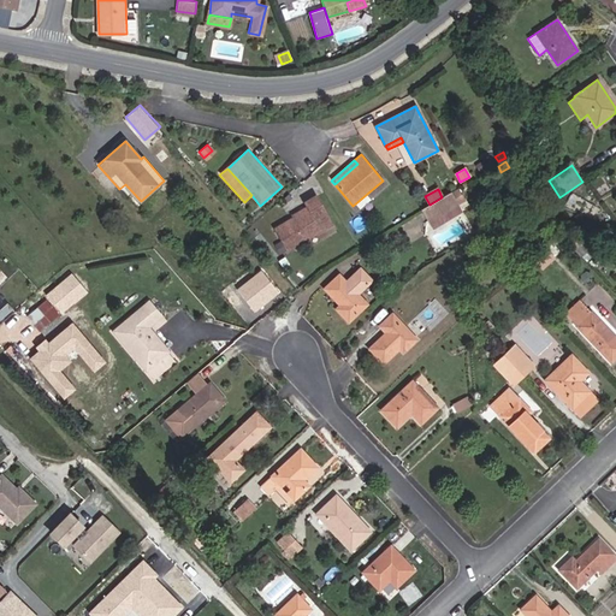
[(450,193),(442,197),(430,205),(422,209),(431,223),(458,206),(466,202),(458,191),(451,195),(450,193)]
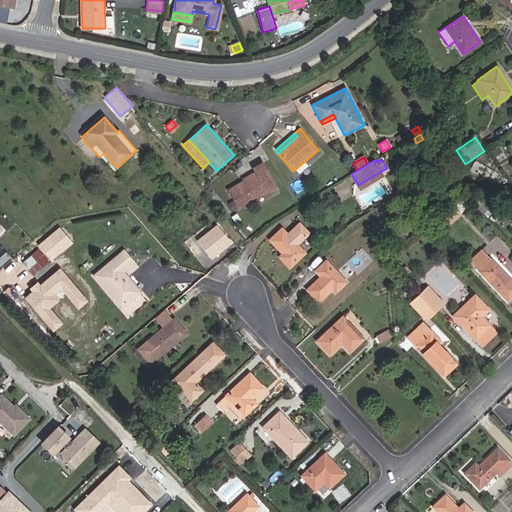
[(276,187),(262,164),(253,169),(255,172),(256,173),(243,181),(227,190),(234,202),(229,205),(232,210),(237,208),(238,210),(276,187)]
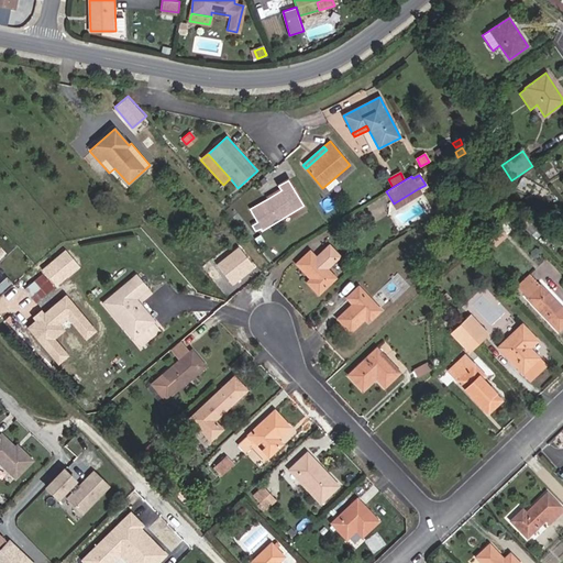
[(397,209),(422,194),(419,188),(394,203),(397,209)]
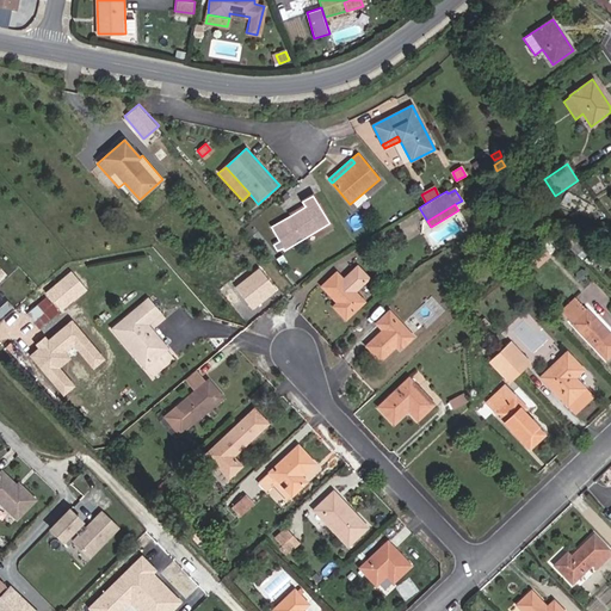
[(290,216),(306,207),(304,205),(288,214),(290,216)]
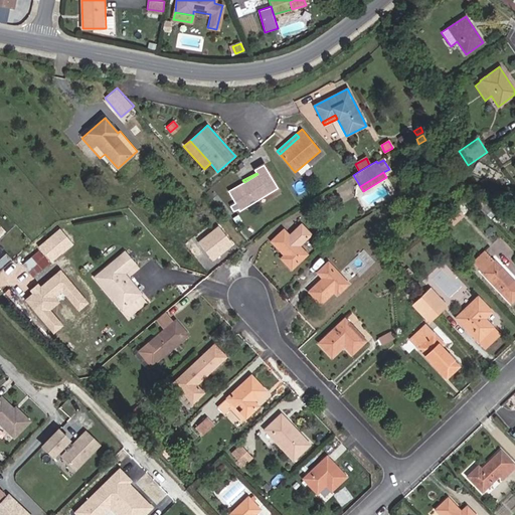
[(496,213),(492,210),(494,208),(480,196),(474,203),(490,218),(496,213)]
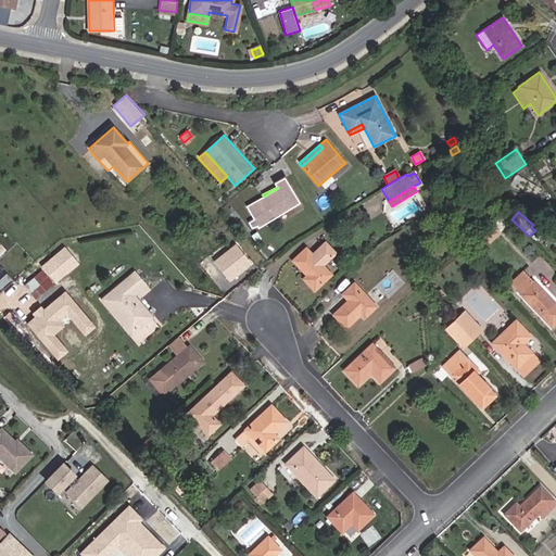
[(452,232),(458,227),(450,215),(443,219),(452,232)]
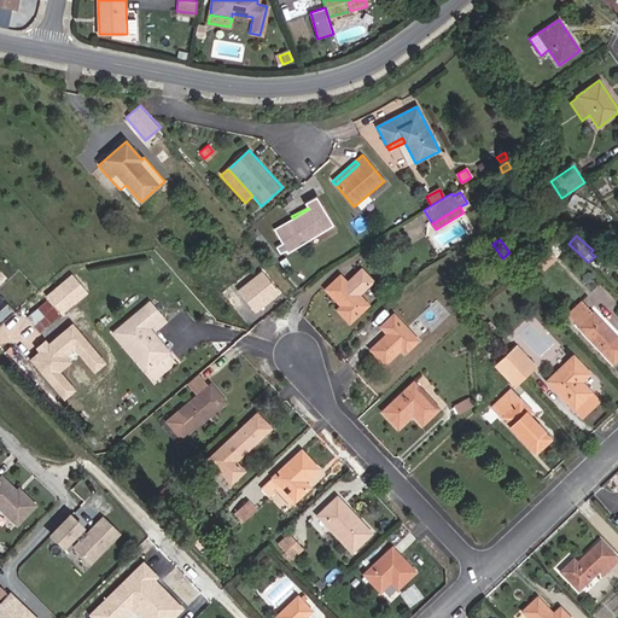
[(339,275),(325,290),(340,307),(337,310),(350,324),(368,305),(360,296),(367,289),(365,286),(371,280),(361,269),(353,278),(356,281),(350,286),(339,275)]
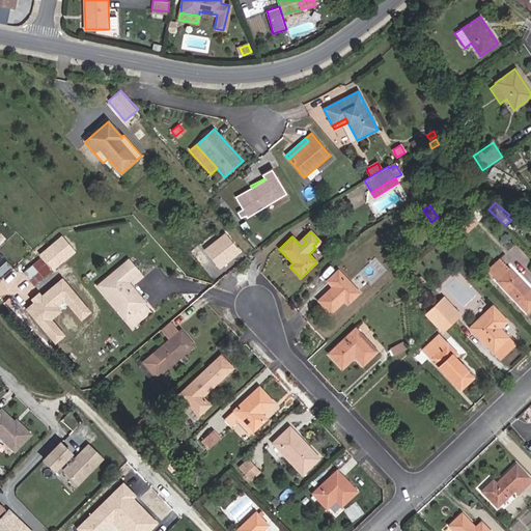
[(54,268),(65,258),(62,255),(72,248),(62,236),(43,253),(54,268)]
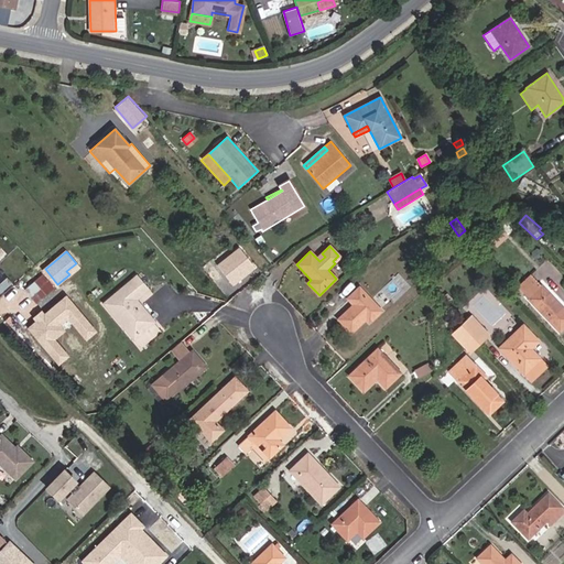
[(234,285),(253,269),(240,252),(237,255),(235,252),(228,259),(229,260),(219,269),(234,285)]
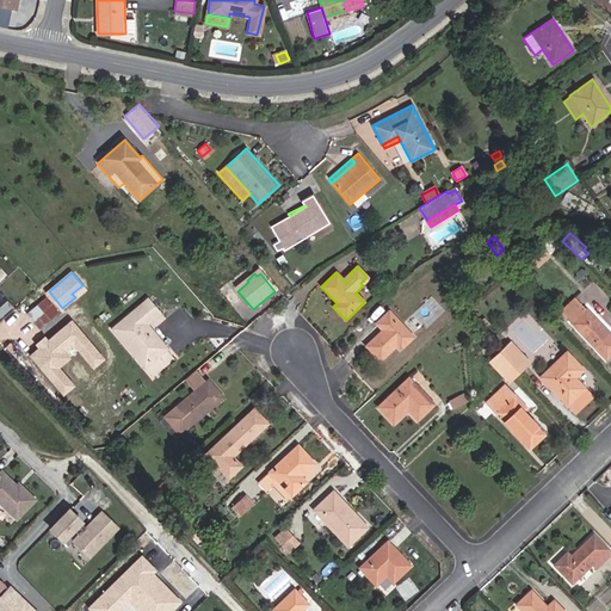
[(38,329),(59,313),(47,297),(26,315),(38,329)]
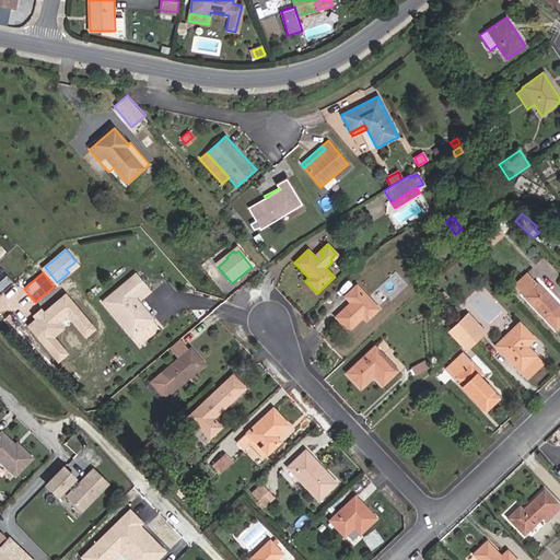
[(523,292),(532,283),(534,286),(537,283),(526,272),(513,286),(523,296),(525,294),(523,292)]
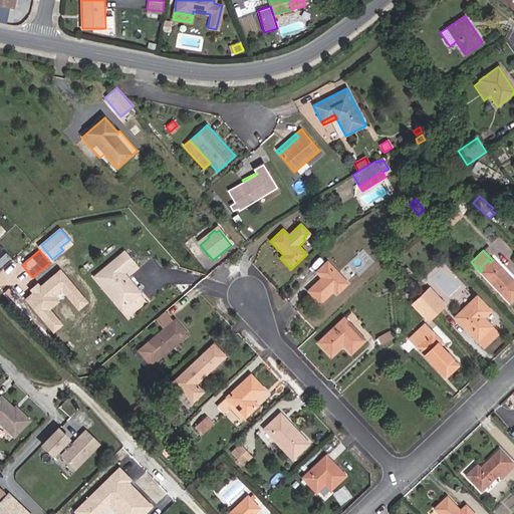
[(140,295),(142,294),(124,273),(136,263),(125,251),(94,276),(113,299),(117,296),(126,306),(124,308),(130,314),(145,302),(140,295)]
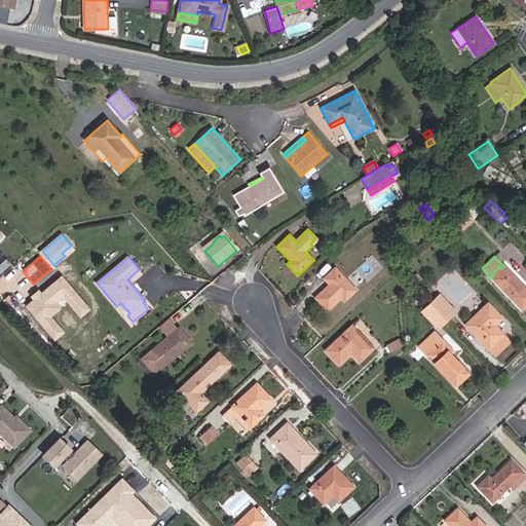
[(521,310),(525,305),(525,289),(504,266),(501,268),(499,266),(491,274),(493,276),(491,278),(521,310)]
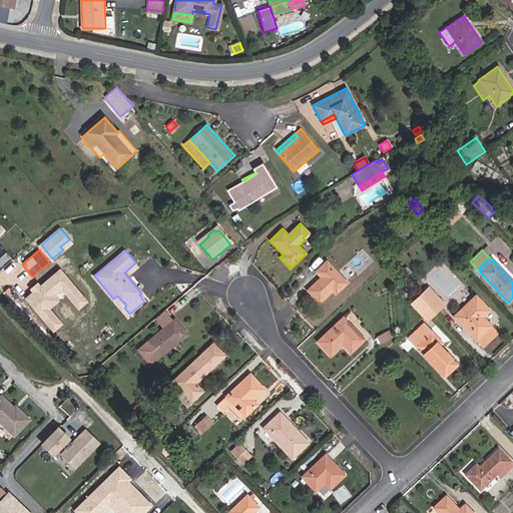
[(336,294),(347,283),(327,262),(316,272),(322,278),(307,291),(319,304),(333,291),(336,294)]
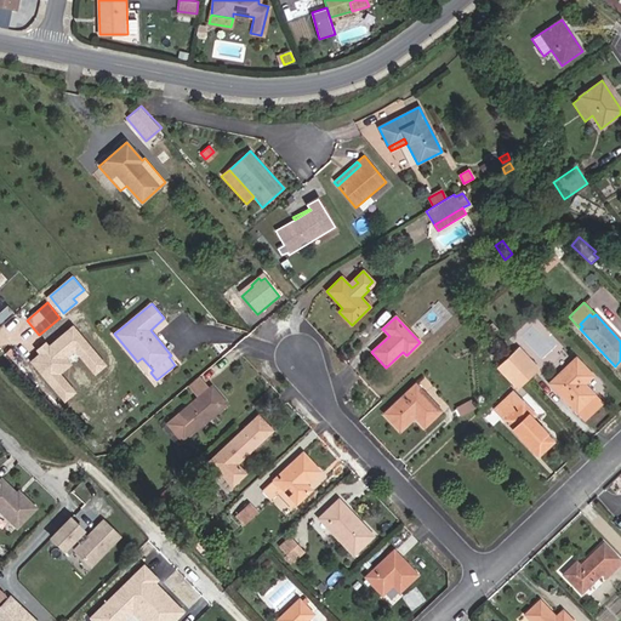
[(489,335),(497,328),(493,323),(484,330),(489,335)]
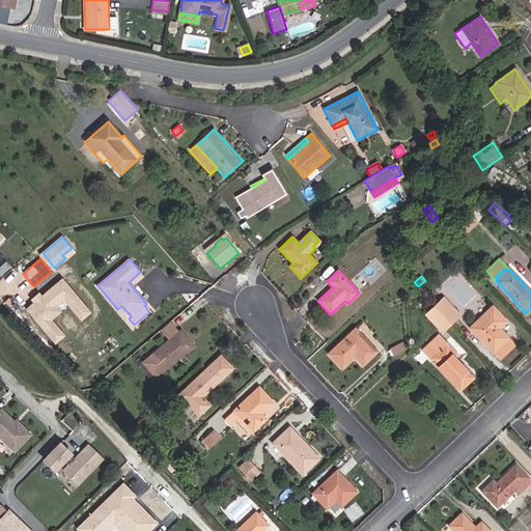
[(58,278),(40,299),(53,309),(63,298),(72,305),(80,297),(58,278)]
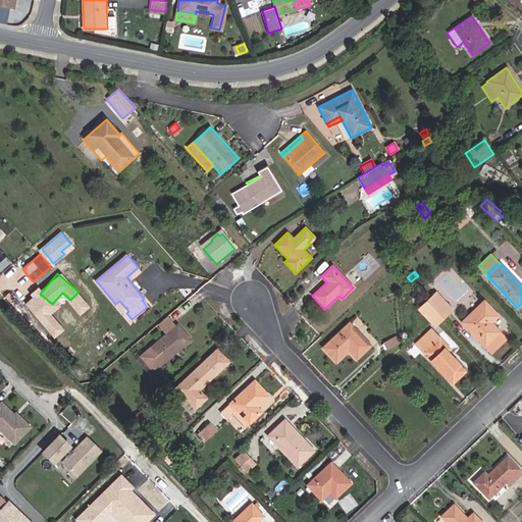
[(413,306),(412,291),(400,292),(400,293),(401,307),(413,306)]
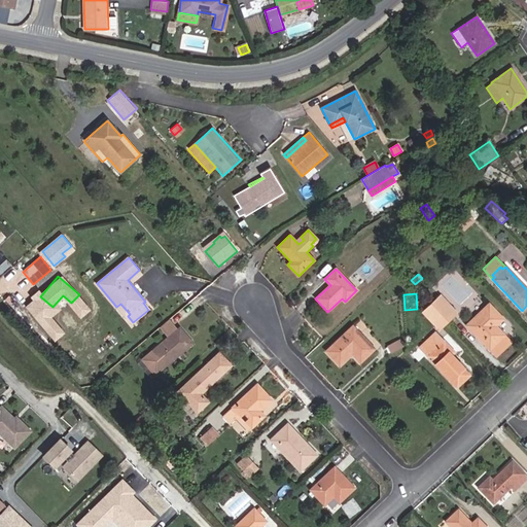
[(447,320),(456,313),(440,295),(431,304),(447,320)]
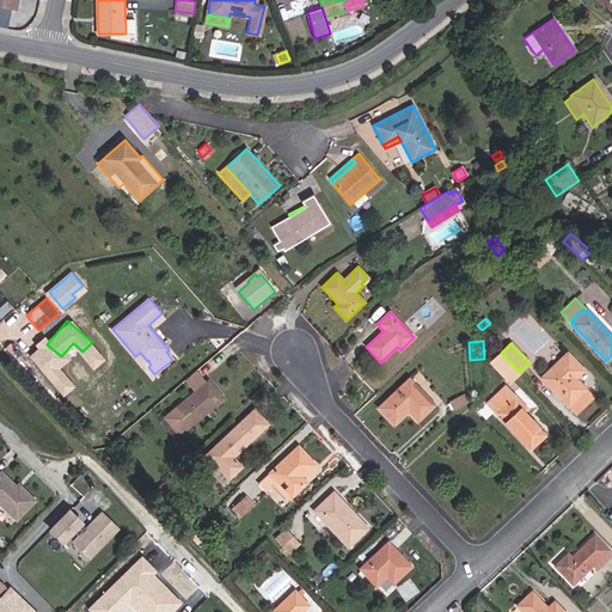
[(148,367),(151,365),(140,353),(135,356),(145,369),(148,367)]
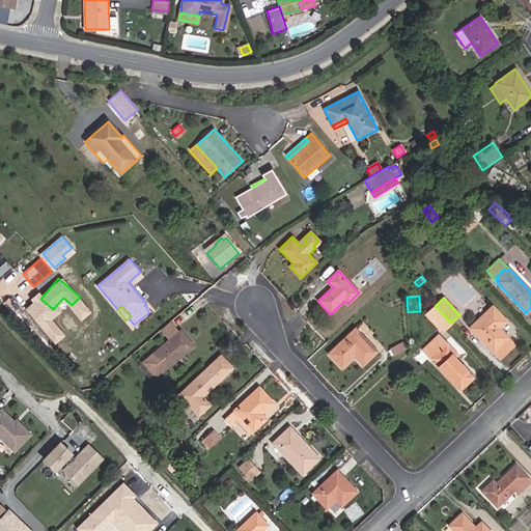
[(442,332),(450,323),(435,306),(425,314),(442,332)]
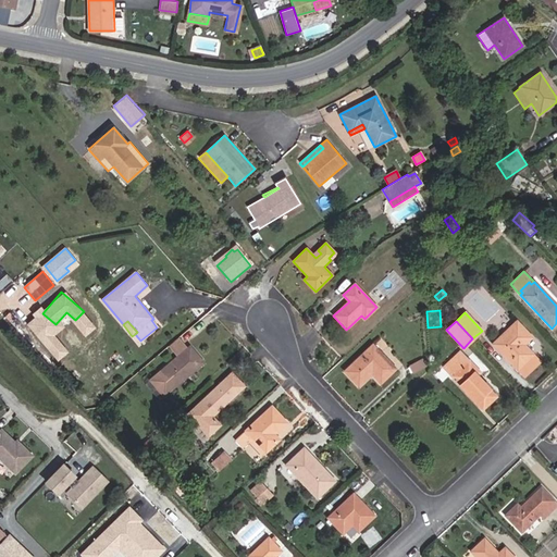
[(540,361),(523,345),(532,337),(516,321),(492,344),(524,376),(540,361)]
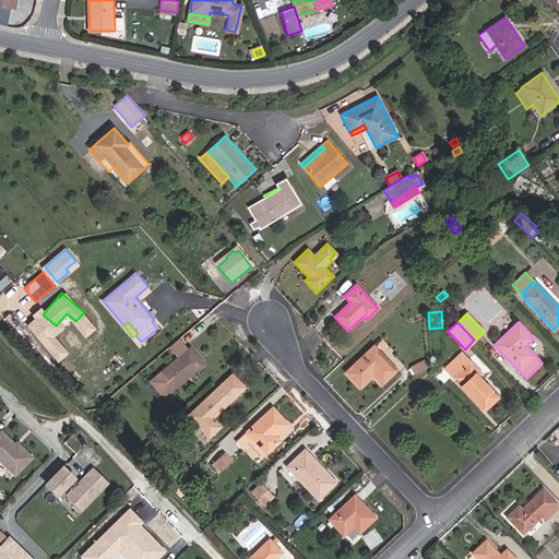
[(173,352),(183,343),(180,339),(169,348),(173,352)]
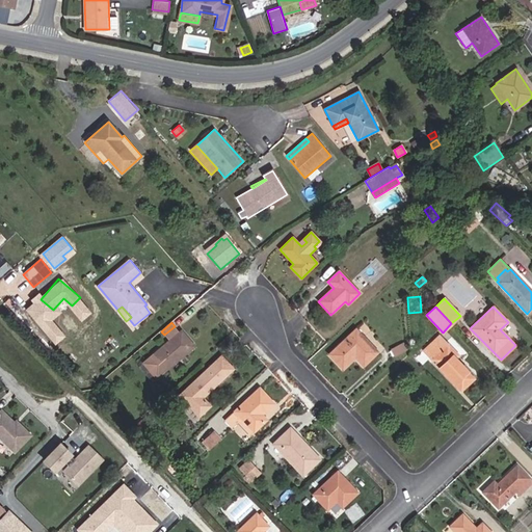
[(169,341),(180,333),(175,326),(164,335),(169,341)]
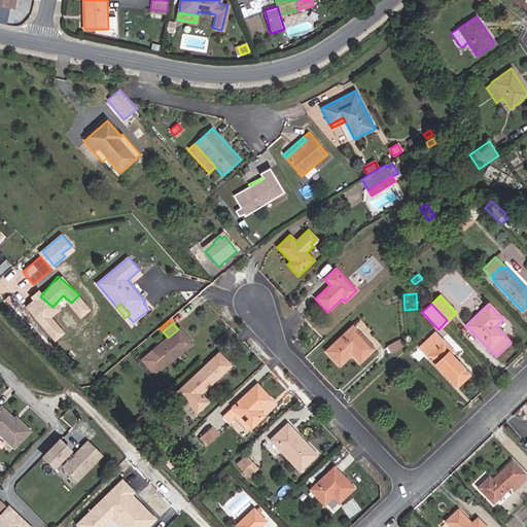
[(360,363),(375,349),(352,325),(325,351),(339,365),(352,354),(360,363)]
